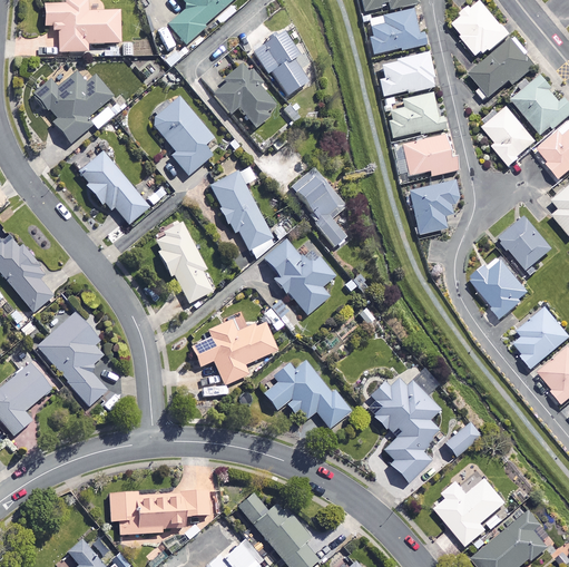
[(66,0),(66,3),(45,5),(46,26),(59,26),(59,51),(88,51),(88,44),(121,42),(120,10),(88,11),(88,0),(66,0)]
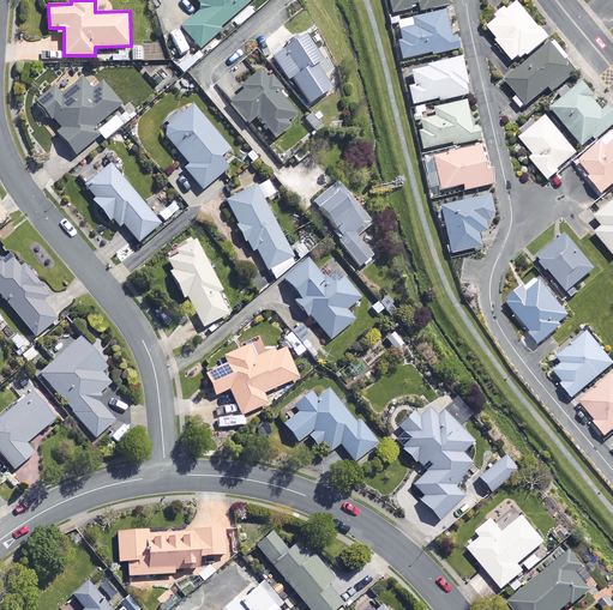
[(197,0),(204,7),(181,26),(200,48),(221,30),(220,28),(251,0),(197,0)]
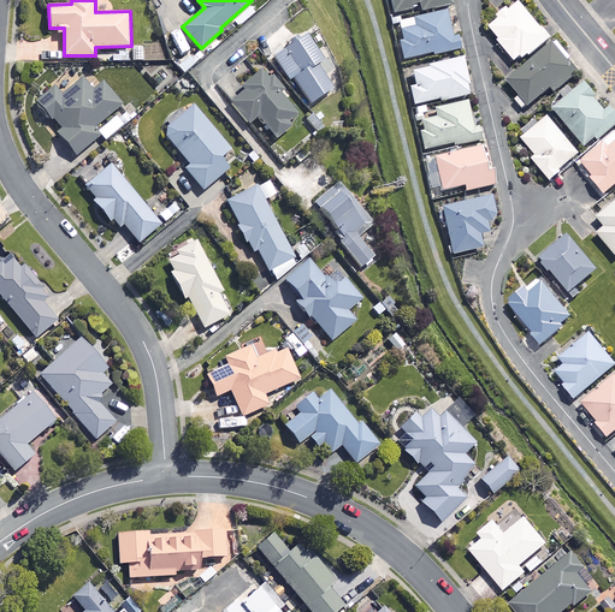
[(391,0),(394,12),(417,9),(418,11),(453,4),(451,0),(391,0)]
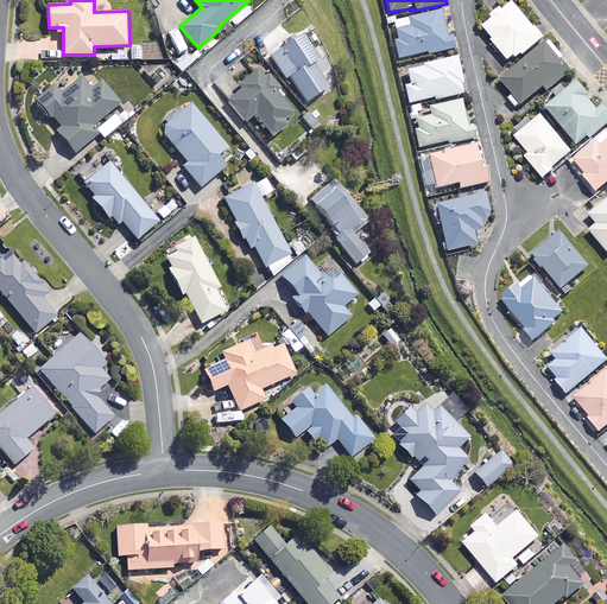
[(543,37),(512,0),(481,26),(512,63),(543,37)]
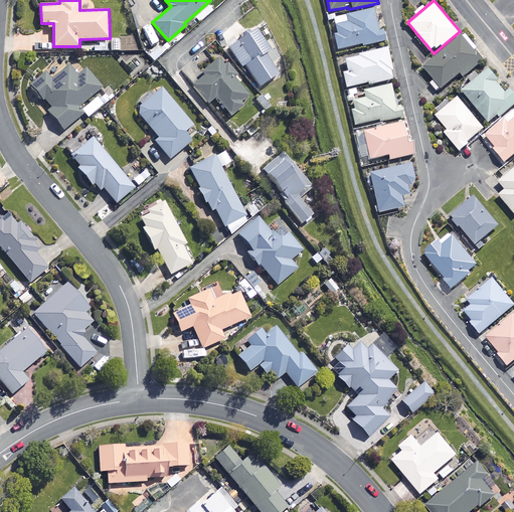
[(376,25),(373,8),(331,17),(338,49),(382,40),(379,25),(376,25)]
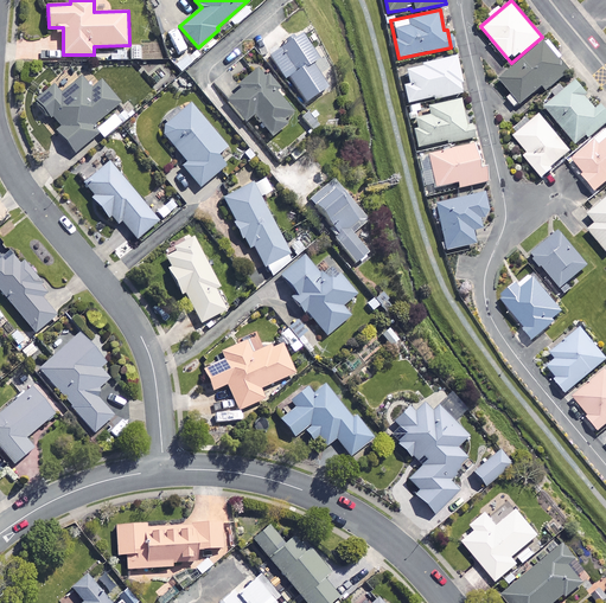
[(319,59),(304,34),(272,55),(286,77),(289,75),(306,102),(329,88),(313,63),(319,59)]
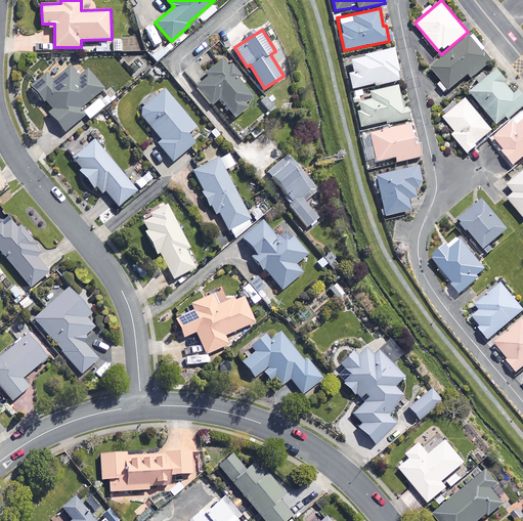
[(492,60),(473,35),(432,67),(450,89),(471,73),(473,76),(492,60)]
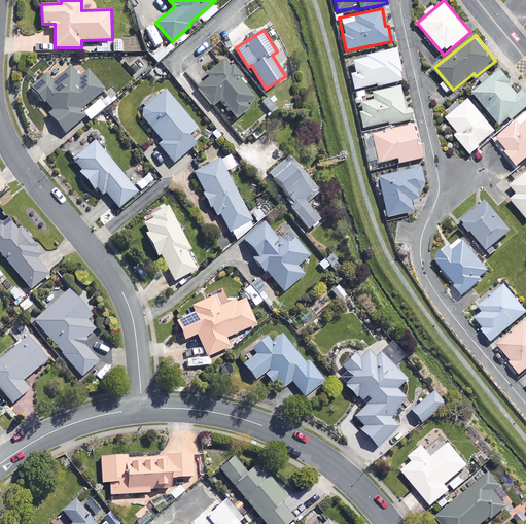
[(356,72),(352,73),(355,89),(401,79),(396,49),(365,56),(366,57),(353,60),(356,72)]
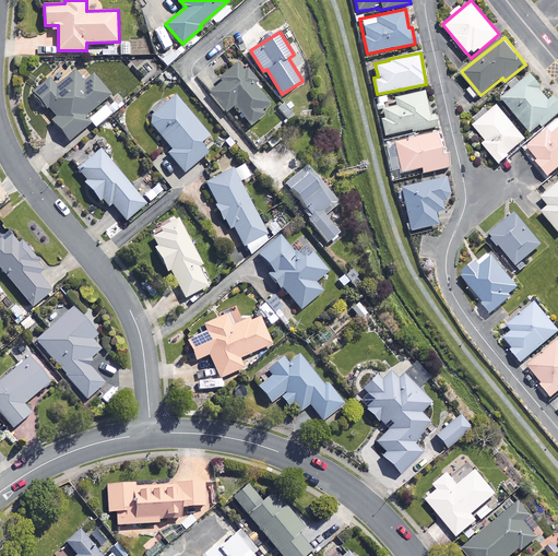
[(272,107),(237,63),(220,79),(223,82),(210,93),(226,113),(235,104),(251,125),(272,107)]
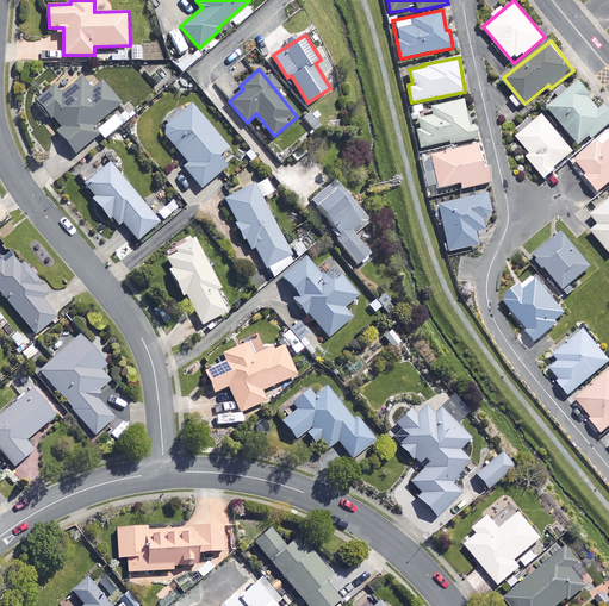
[(93,89),(82,77),(61,94),(54,86),(36,101),(56,125),(58,132),(75,152),(100,133),(94,125),(120,104),(103,81),(93,89)]
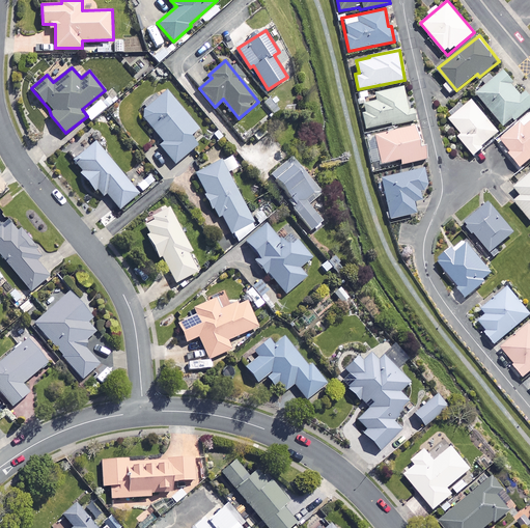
[(505,127),(529,107),(529,105),(503,72),(478,92),(505,127)]
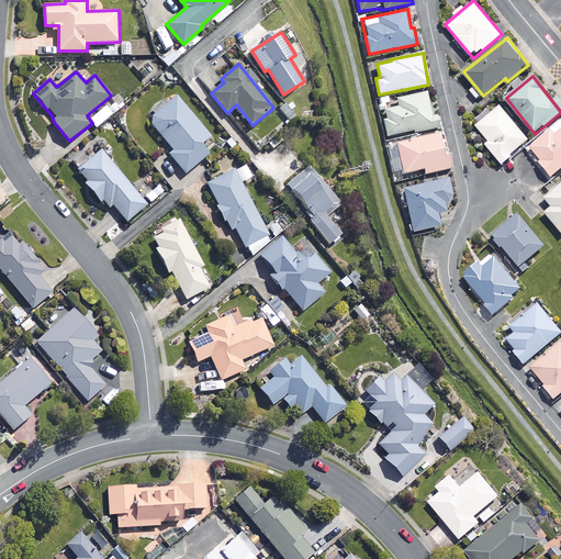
[(430,115),(427,91),(396,97),(399,108),(382,110),(386,135),(441,125),(439,113),(430,115)]
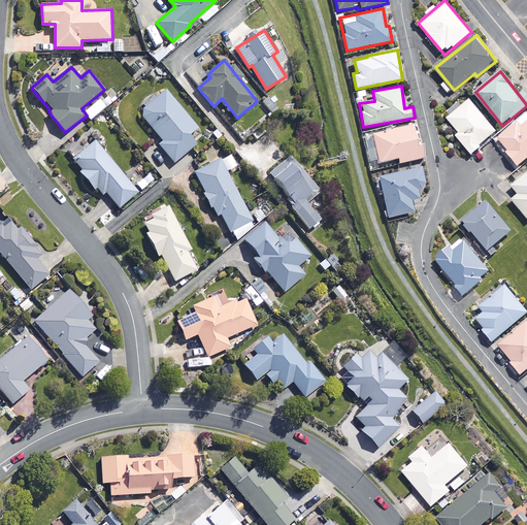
[(198,128),(165,90),(146,106),(142,116),(163,140),(158,144),(174,163),(196,144),(189,136),(198,128)]
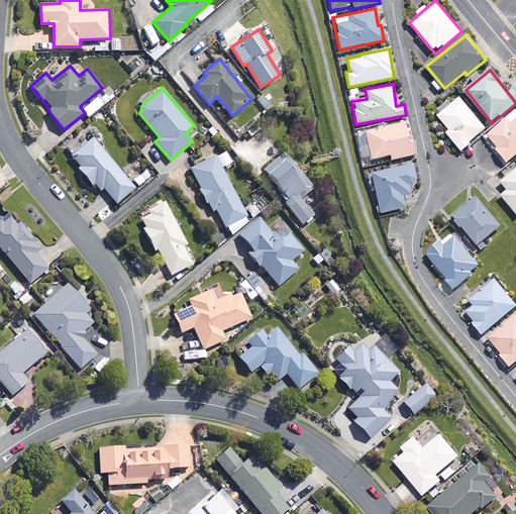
[(486,128),(460,97),(438,115),(450,129),(447,132),(461,149),(486,128)]
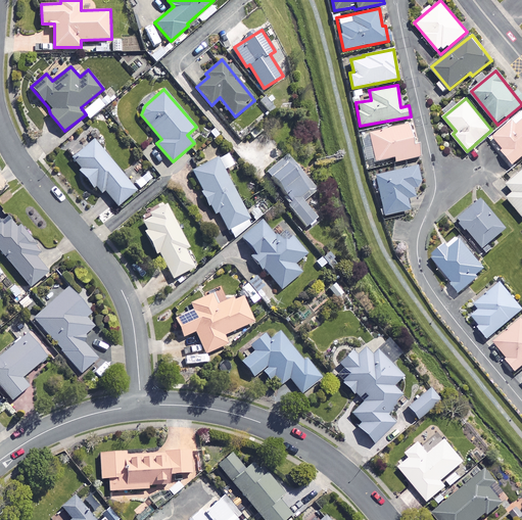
[(521,112),(494,136),(505,149),(503,150),(514,163),(521,156),(521,112)]
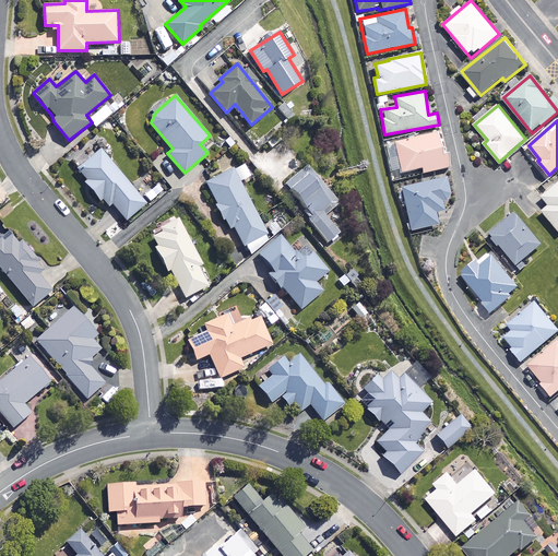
[(440,156),(436,132),(394,140),(401,173),(422,168),(423,173),(450,167),(447,155),(440,156)]
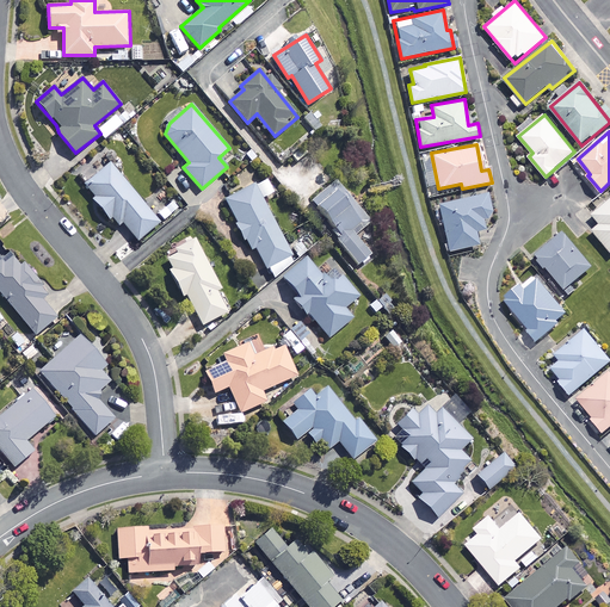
[(306,152),(300,147),(285,163),(291,168),(306,152)]
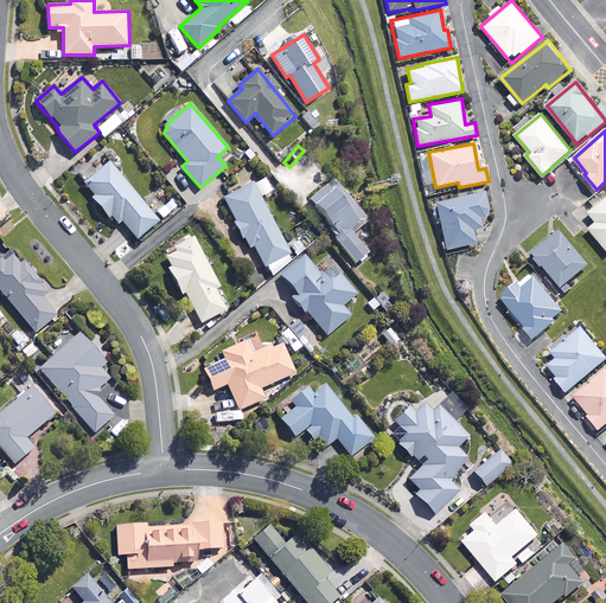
[(159,220),(108,160),(82,183),(116,224),(121,219),(138,238),(159,220)]
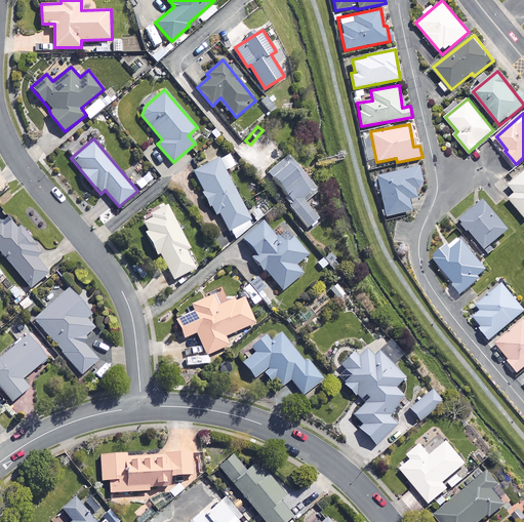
[(319,191),(288,154),(268,171),(294,204),(291,206),(308,227),(318,218),(305,202),(319,191)]
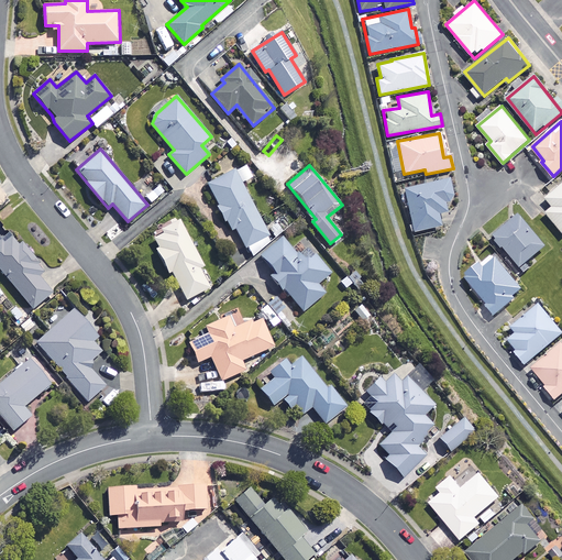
[(273,241),(234,169),(208,184),(232,228),(235,227),(246,246),(252,243),(255,250),(273,241)]
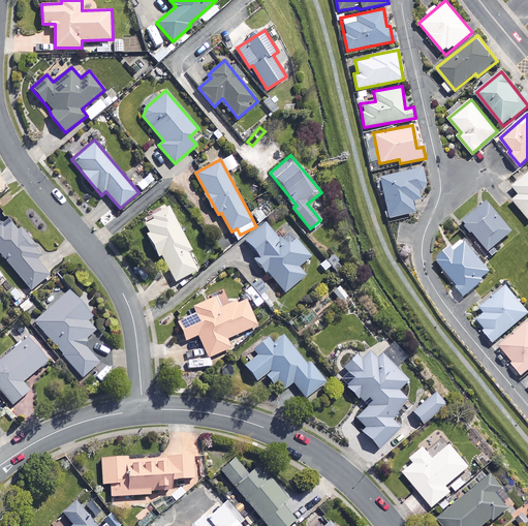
[(426,187),(421,167),(379,177),(389,217),(414,212),(411,200),(420,198),(417,188),(426,187)]
